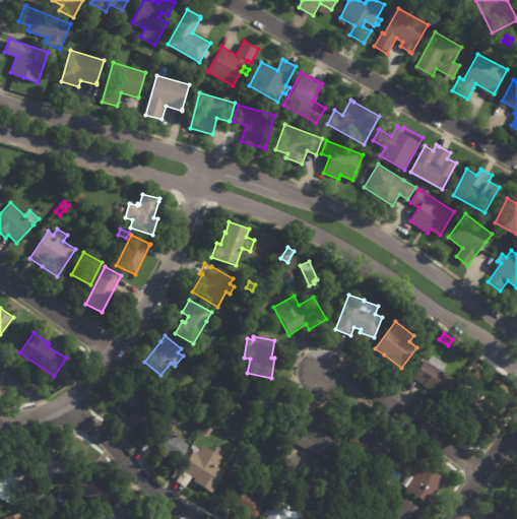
[(17,373),(9,385),(4,381),(0,386),(3,388),(0,392),(0,360),(18,373),(17,373)]
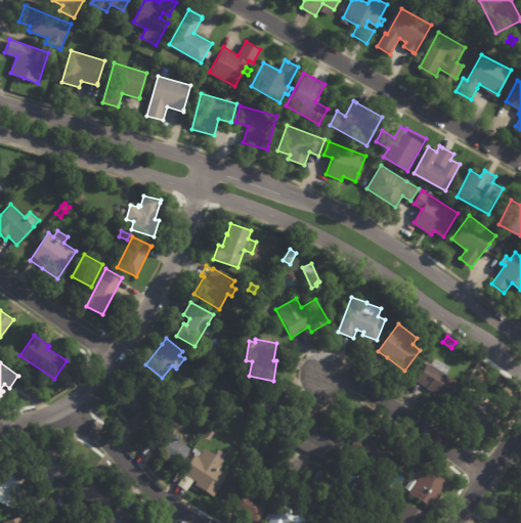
[(431,363),(460,381),(448,399),(417,381),(428,362),(431,363)]
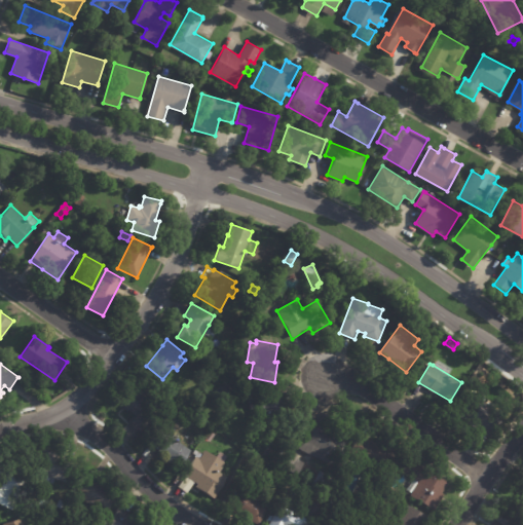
[(43,373),(50,378),(45,386),(37,381),(43,373)]
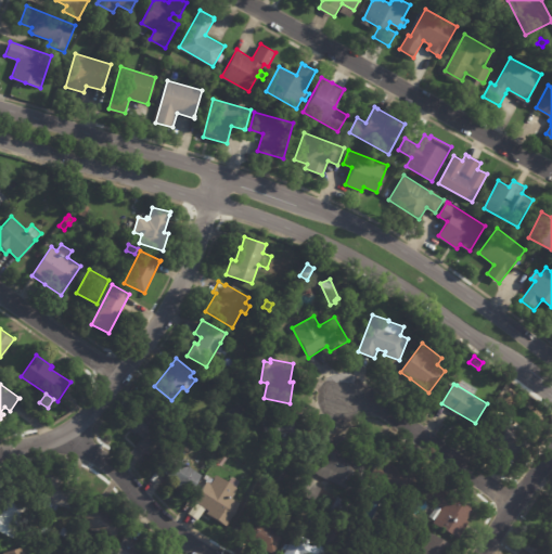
[(150,454),(137,445),(143,438),(137,432),(135,434),(123,423),(139,403),(169,432),(150,454)]
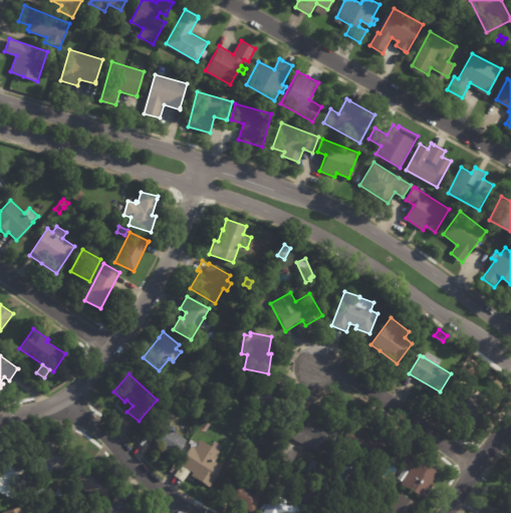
[(267,379),(269,385),(285,379),(291,396),(249,411),(240,385),(265,375),(267,379)]
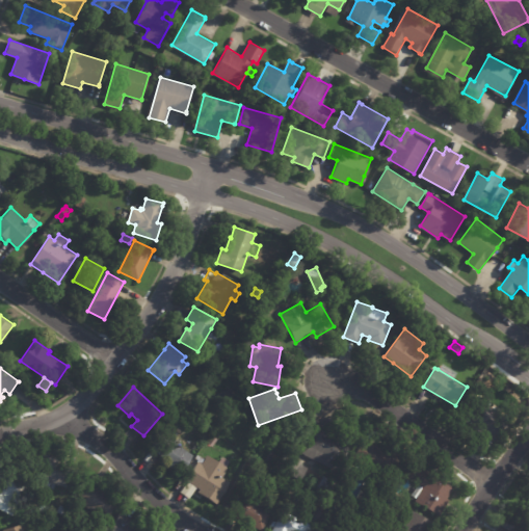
[(215,393),(228,390),(232,403),(219,406),(215,393)]
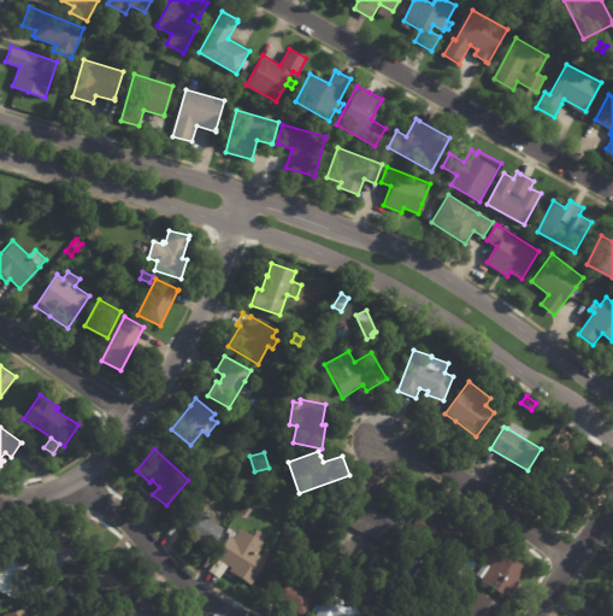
[(576,511),(541,484),(558,462),(596,491),(579,514),(576,511)]
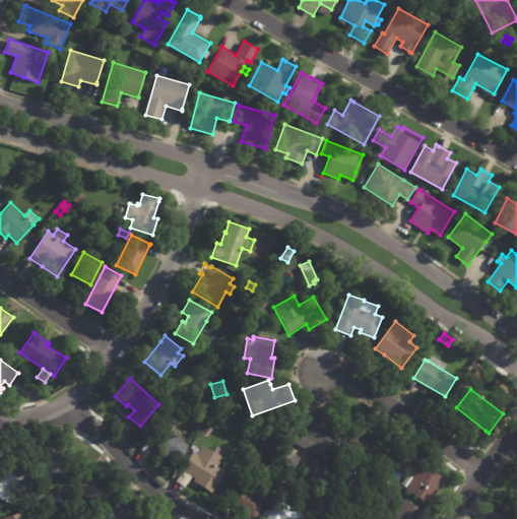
[(324,411),(326,412),(321,424),(343,435),(330,460),(297,444),(314,406),(324,411)]
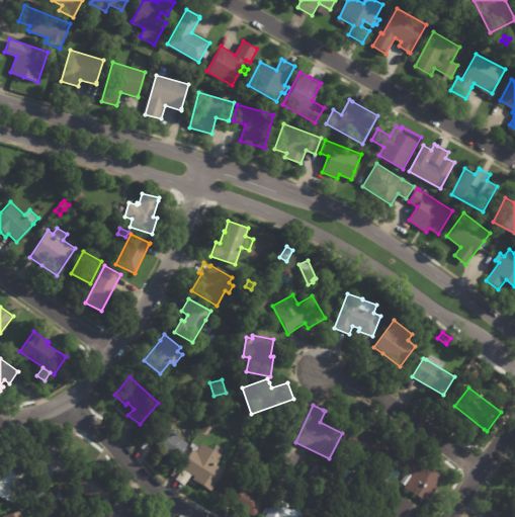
[(157,446),(155,445),(156,443),(147,436),(157,422),(167,429),(168,428),(188,443),(175,462),(159,450),(160,448),(157,446)]
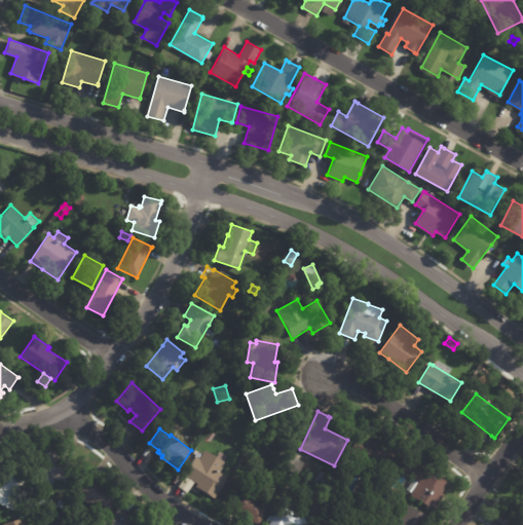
[(211,429),(216,434),(212,439),(207,435),(211,429)]
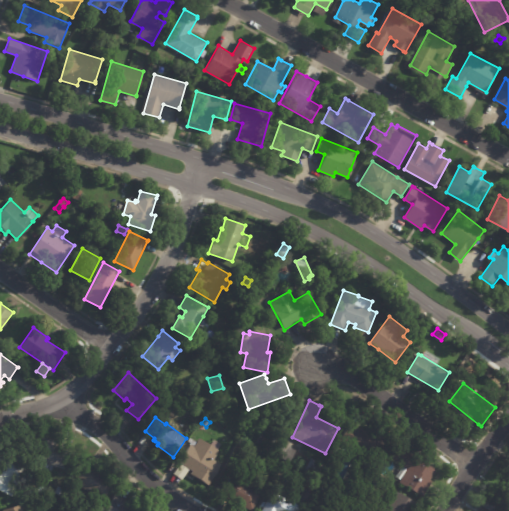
[(354,423),(363,429),(365,425),(386,438),(373,461),(363,455),(358,463),(348,457),(353,449),(339,441),(350,421),(354,423)]
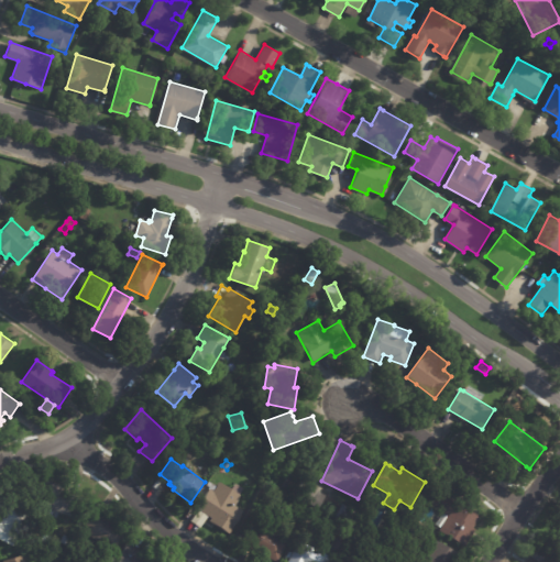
[(285,485),(292,472),(298,475),(292,487),(285,485)]
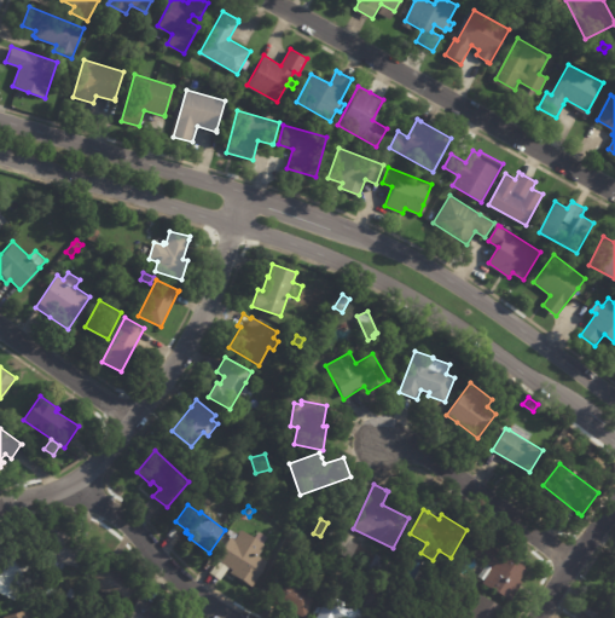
[(76,543),(90,548),(83,569),(65,564),(64,569),(53,566),(54,560),(41,556),(50,527),(73,533),(70,542),(76,543)]
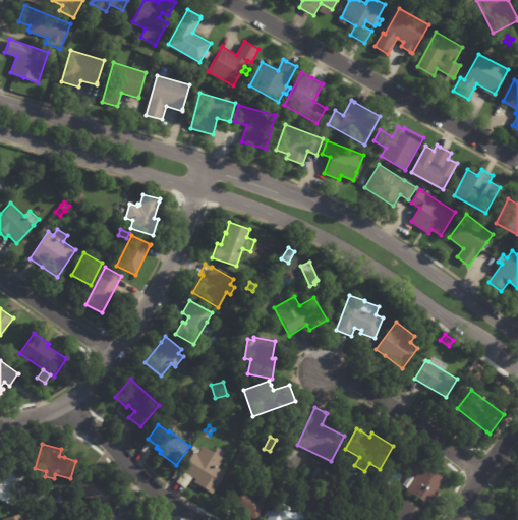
[(199,486),(196,483),(198,480),(182,470),(194,452),(198,455),(205,446),(223,458),(217,467),(225,472),(211,494),(199,486)]
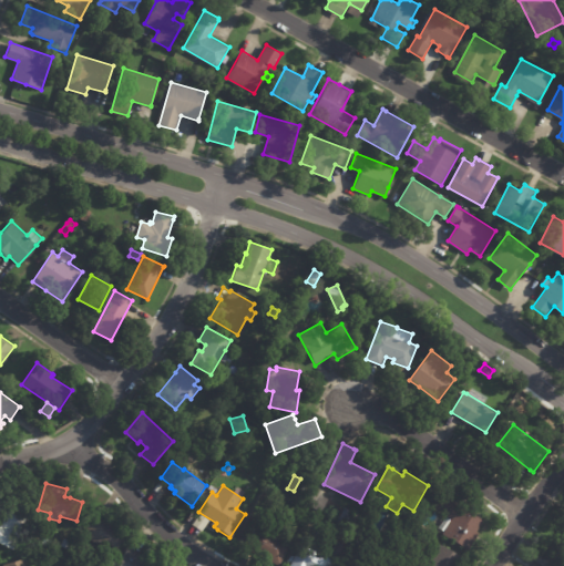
[(321,494),(329,497),(321,512),(307,503),(315,490),(321,493),(321,494)]
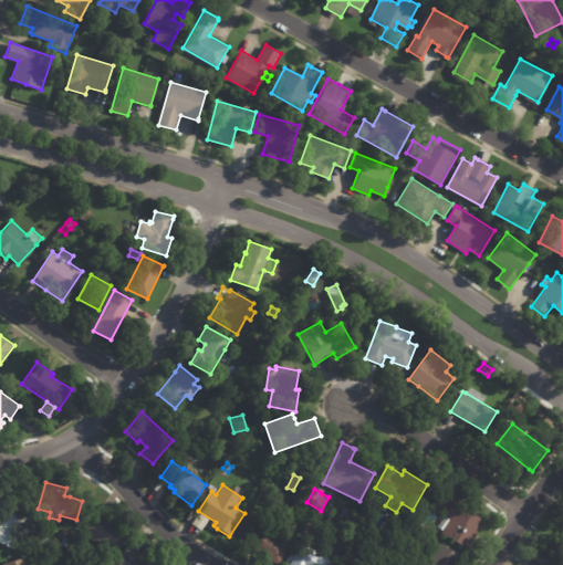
[(445,497),(482,520),(476,531),(478,532),(468,550),(441,534),(451,518),(435,508),(442,495),(445,497)]
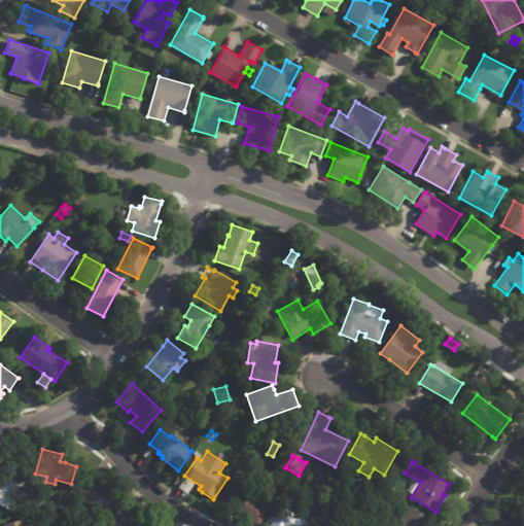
[(0,484),(6,471),(24,480),(9,510),(0,504),(0,484)]
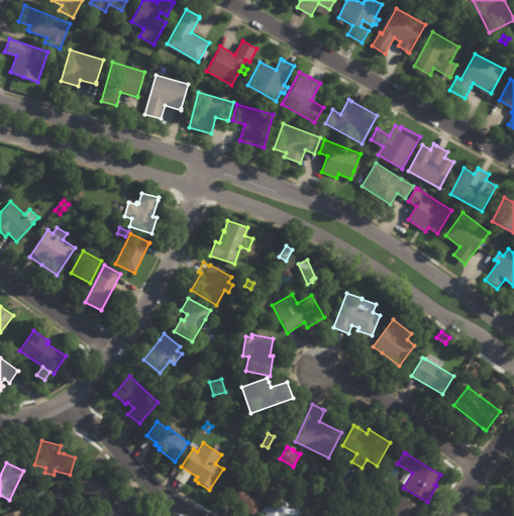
[(314,462),(326,468),(320,483),(308,477),(314,462)]
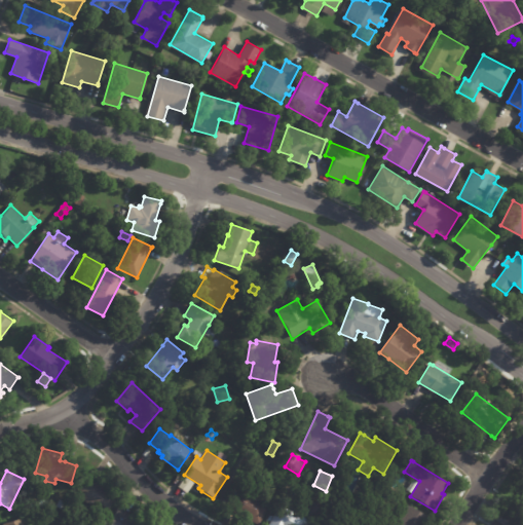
[(94,478),(118,496),(106,515),(77,494),(90,477),(94,478)]
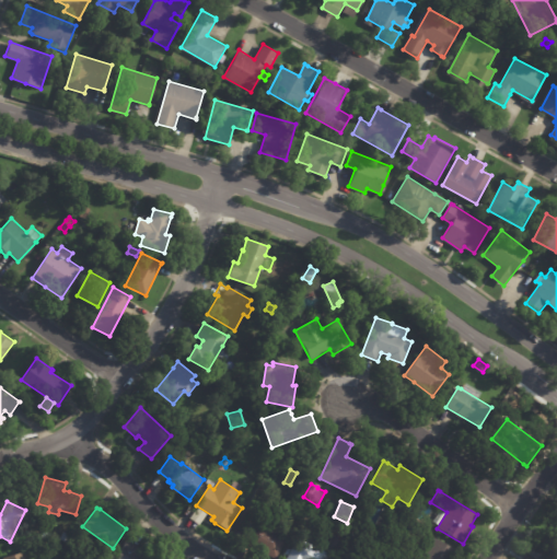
[(264,525),(287,538),(276,558),(244,542),(255,521),(264,525)]
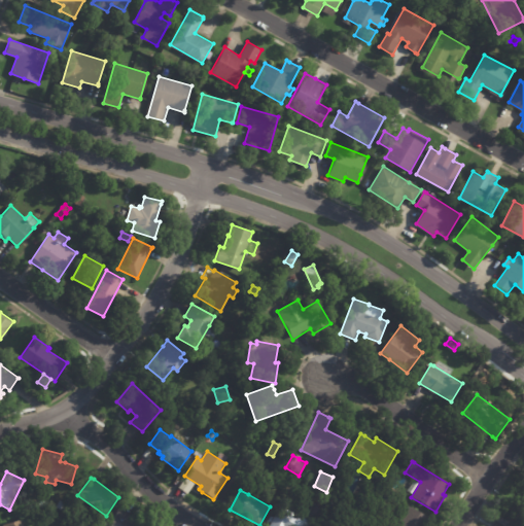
[(286,501),(291,491),(299,495),(293,505),(286,501)]
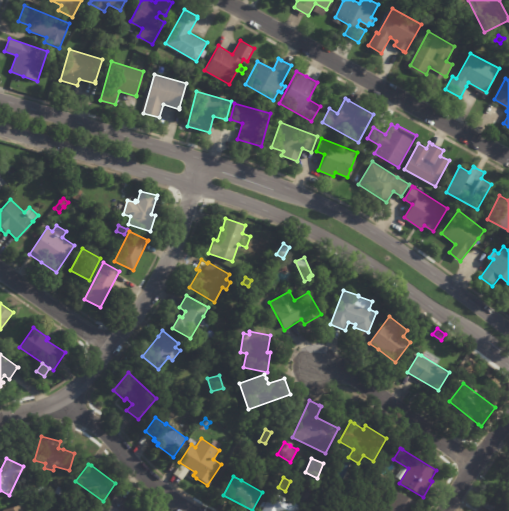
[(300,501),(306,490),(314,494),(308,506),(300,501)]
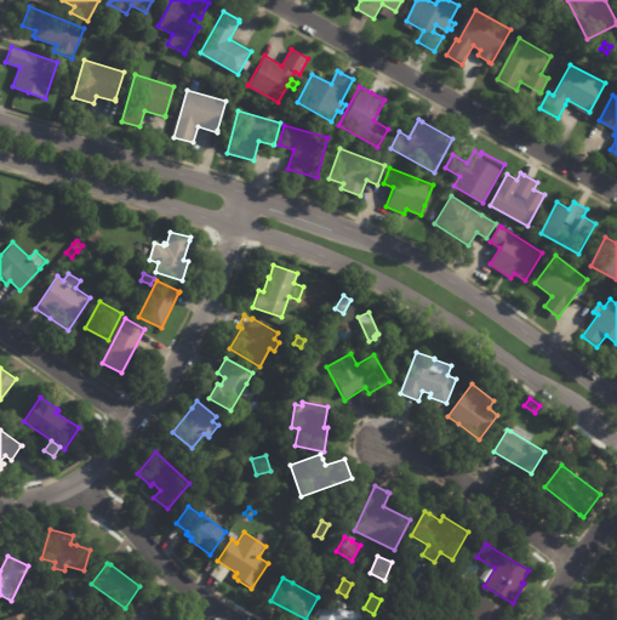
[(498,619),(466,619),(479,596),(503,610),(498,619)]
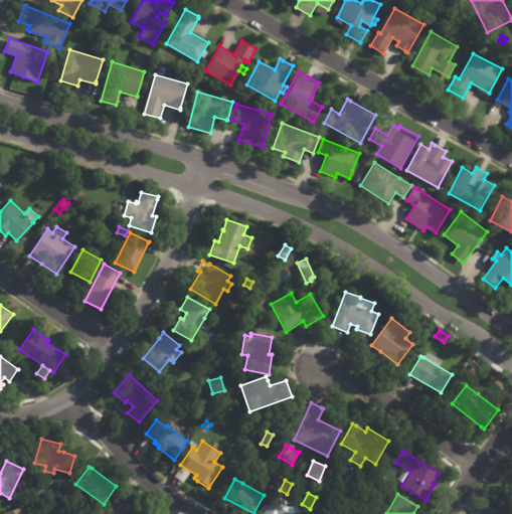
[(306,510),(304,513),(264,513),(274,495),(306,510)]
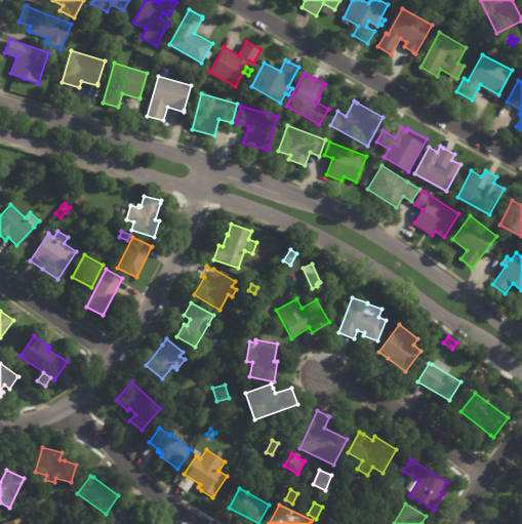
[(121,508),(132,514),(131,516),(144,523),(108,523),(119,506),(121,508)]
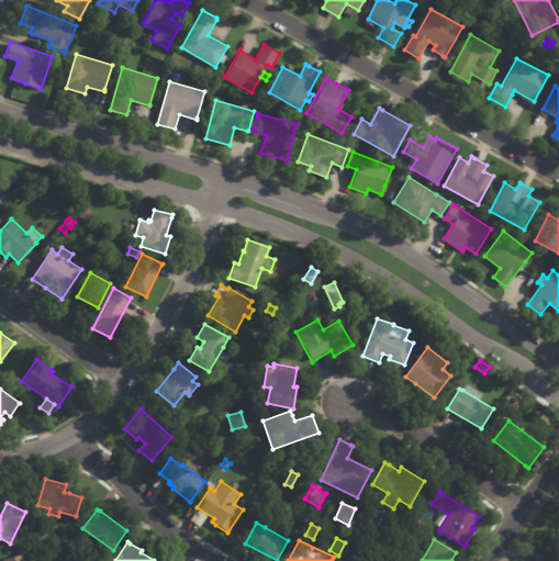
[(538,560),(532,557),(540,542),(558,553),(558,560),(538,560)]
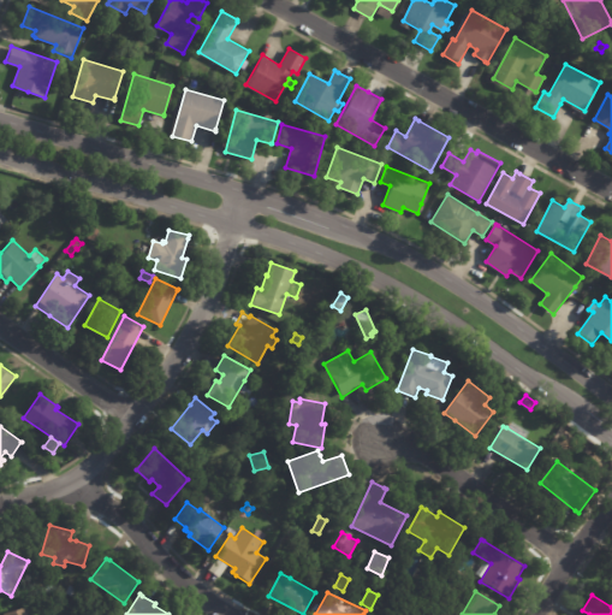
[(0,614),(0,611),(22,604),(25,614),(0,614)]
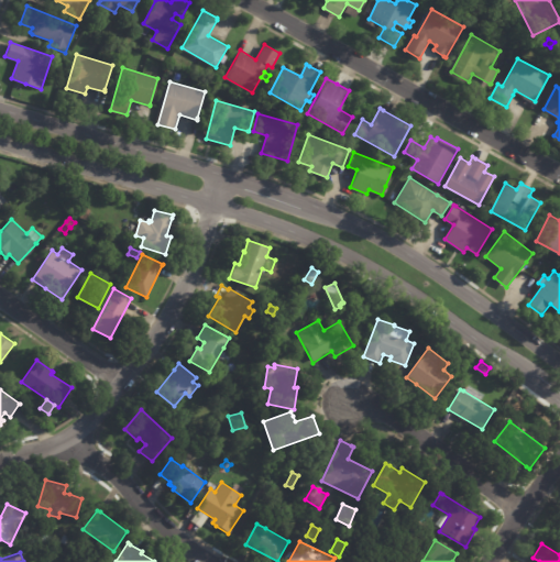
[(31,561),(26,561),(25,554),(32,552),(34,561),(31,561)]
